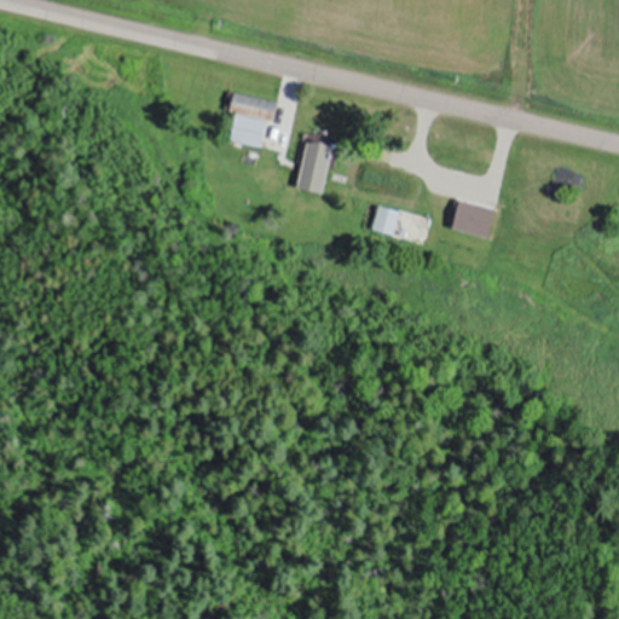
[(272,123),(276,103),(231,92),(226,113),(232,114),(226,140),(261,148),(266,122),(272,123)]
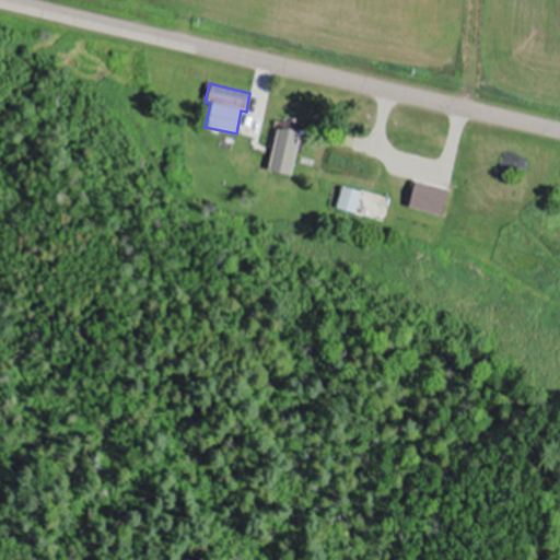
[(310,136),(311,107),(283,106),(282,135),(310,136)]
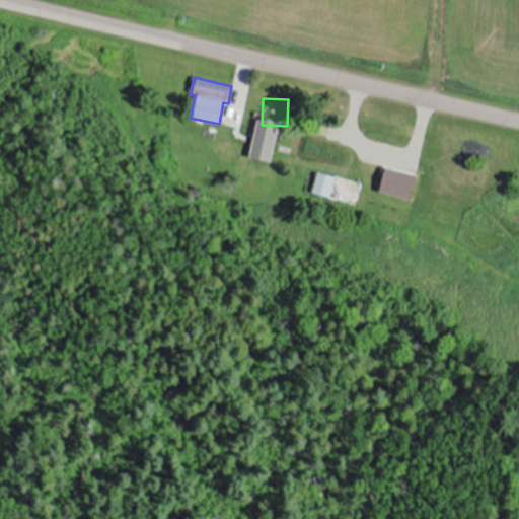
[(402,181),(410,137),(366,130),(359,174),(402,181)]
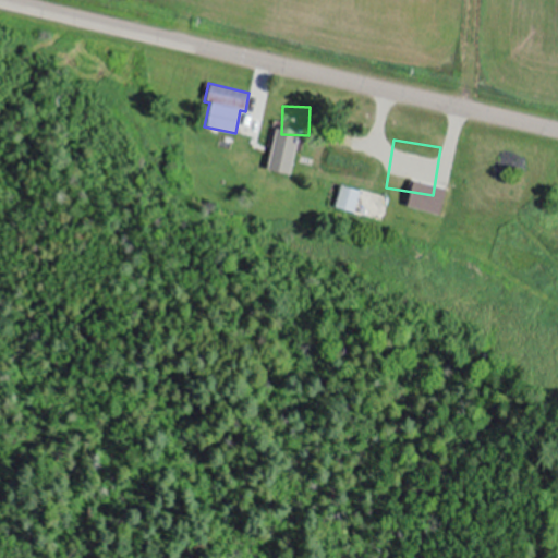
[(359,192),(339,185),(334,206),(352,211),(359,192)]
